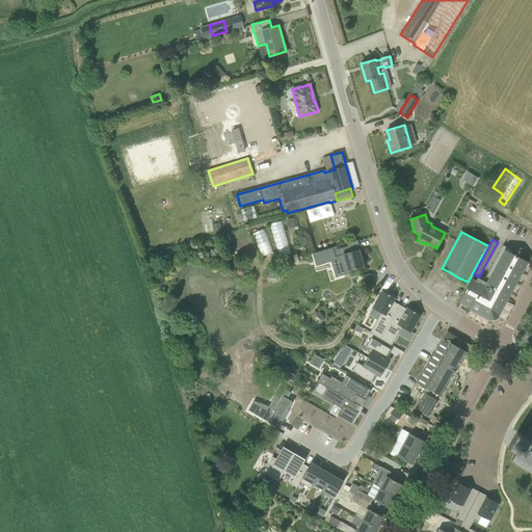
[(350,253),(348,246),(337,249),(337,246),(323,250),(324,256),(335,253),(337,260),(334,261),(339,275),(348,273),(347,270),(364,266),(358,249),(350,253)]
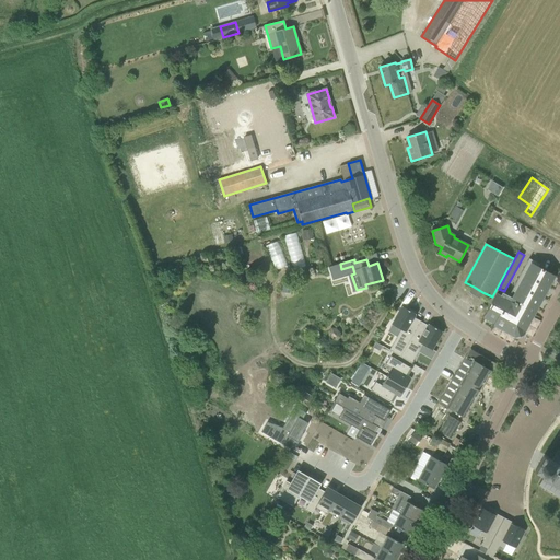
[(510,294),(537,310),(556,276),(527,260),(510,294)]
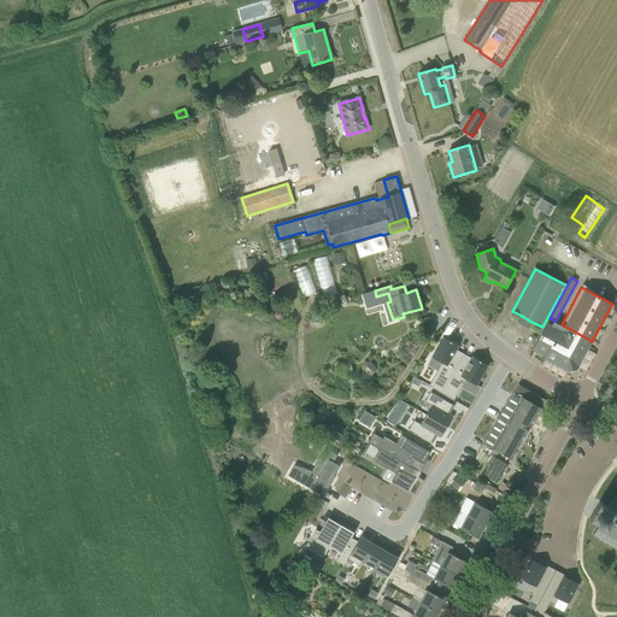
[(560,325),(553,322),(551,325),(547,323),(533,350),(545,356),(544,358),(569,371),(569,372),(576,370),(576,369),(592,341),(562,324),(560,325)]
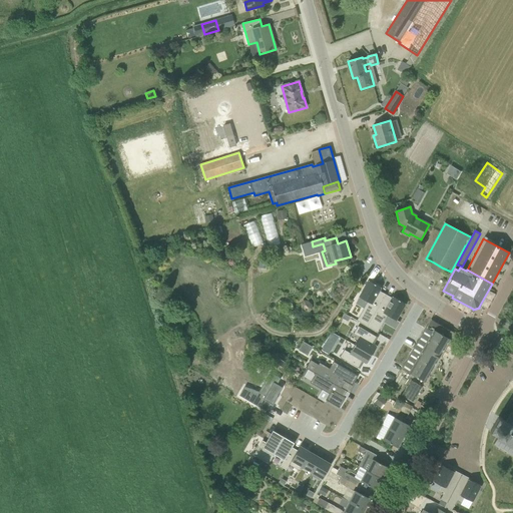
[(367,326),(386,295),(379,291),(381,288),(369,281),(359,297),(368,302),(357,320),(367,326)]
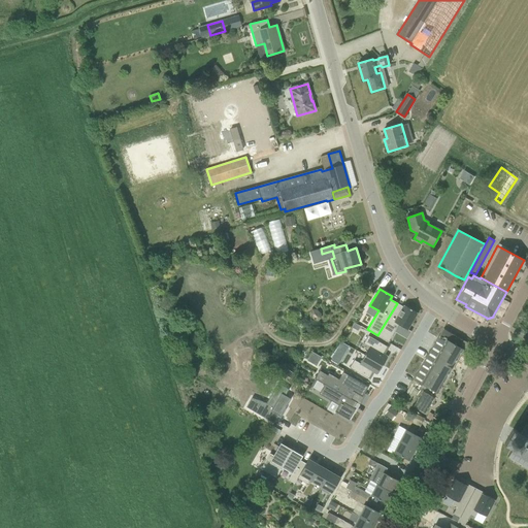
[(403,307),(397,303),(377,335),(389,341),(398,325),(407,330),(418,312),(404,305),(403,307)]
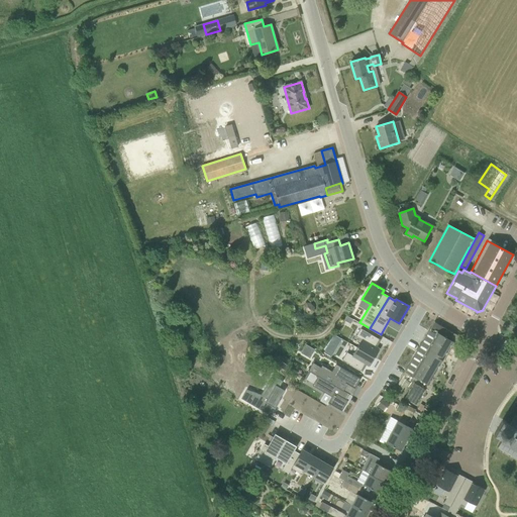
[(434,322),(429,330),(421,345),(405,372),(413,377),(411,381),(414,383),(405,397),(416,403),(427,384),(428,385),(443,358),(444,359),(454,342),(450,340),(454,333),(434,322)]
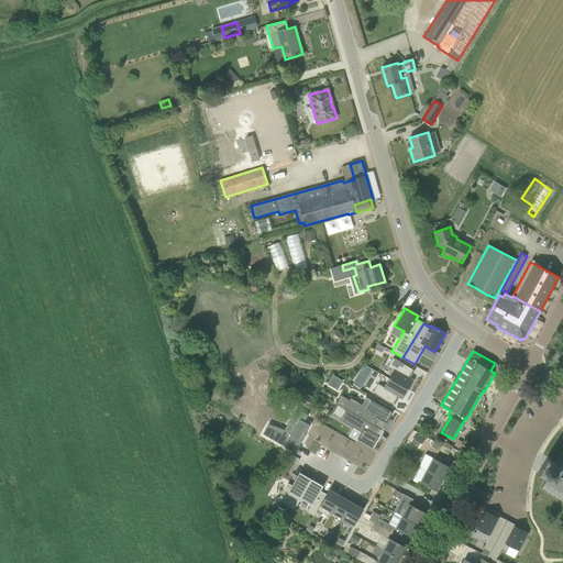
[(394,370),(389,378),(408,389),(414,379),(408,377),(412,370),(393,357),(388,366),(394,370)]
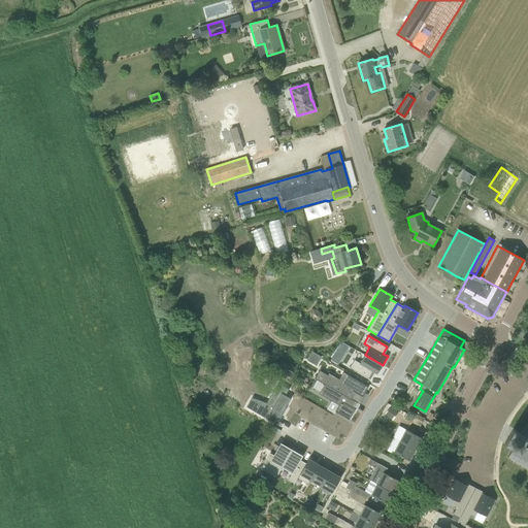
[(316,365),(321,357),(312,353),(308,360),(316,365)]
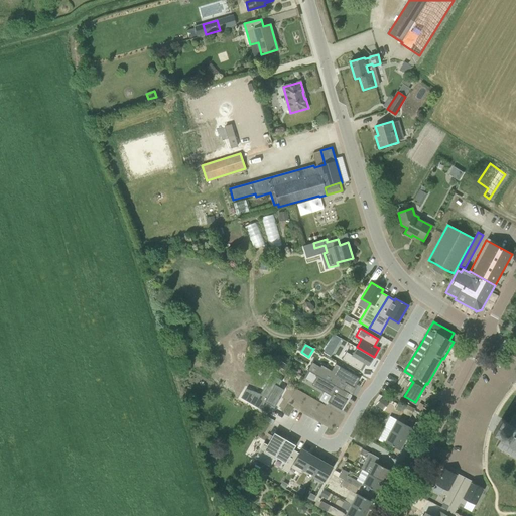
[(369,366),(374,357),(357,347),(352,355),(347,352),(342,359),(360,370),(364,363),(369,366)]
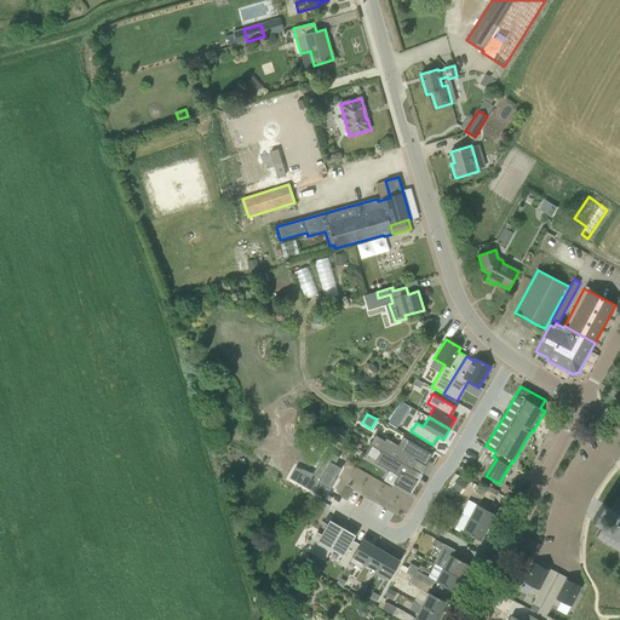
[(382,451),(412,469),(417,461),(426,466),(432,454),(409,441),(408,442),(403,440),(400,446),(386,438),(385,441),(375,436),(369,445),(373,447),(382,451)]
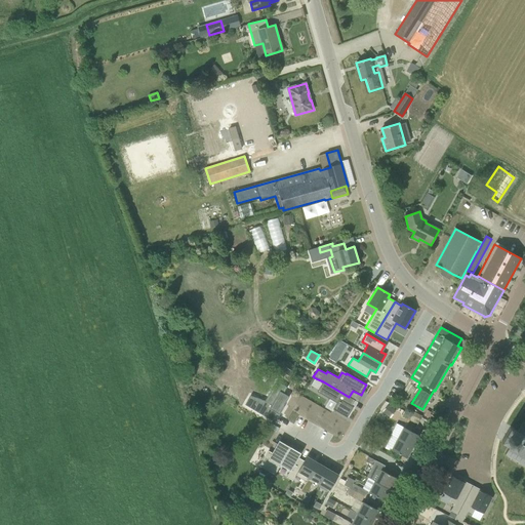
[(316,378),(312,386),(319,390),(323,381),(316,378)]
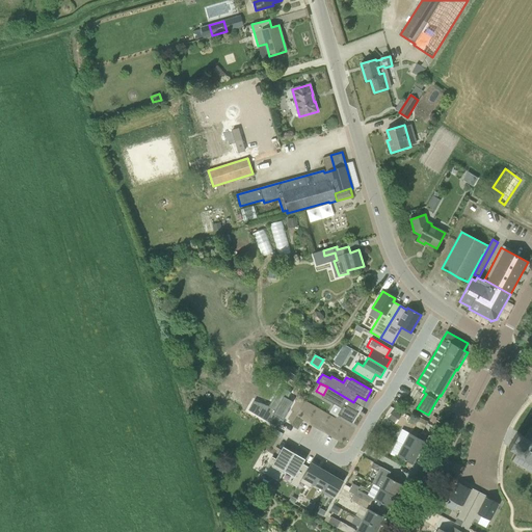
[(285,417),(288,411),(293,402),(288,398),(291,393),(281,387),(268,406),(255,401),(248,410),(275,426),(276,425),(277,424),(283,416),(285,417)]
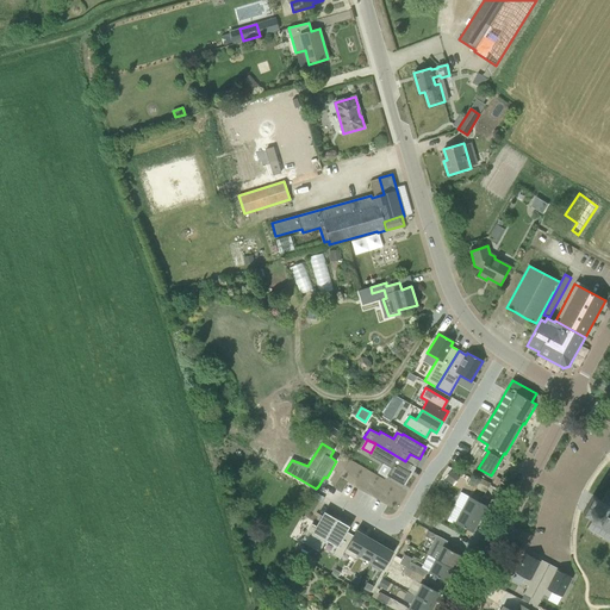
[(405,461),(375,443),(371,453),(368,455),(391,468),(387,475),(404,485),(411,473),(409,472),(412,465),(405,461)]
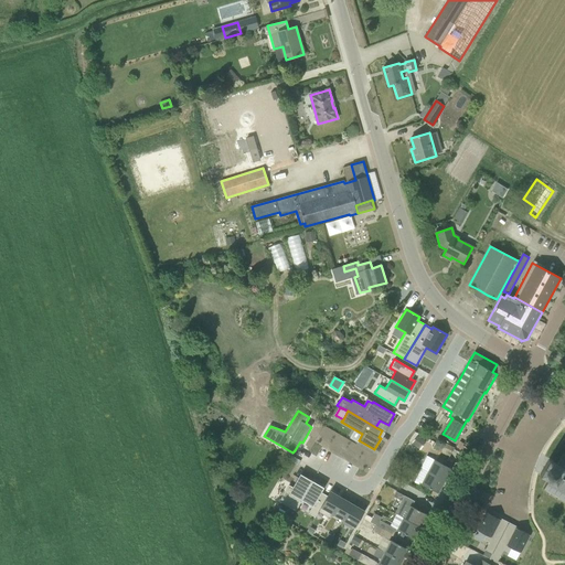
[(452,451),(436,443),(433,448),(449,457),(452,451)]
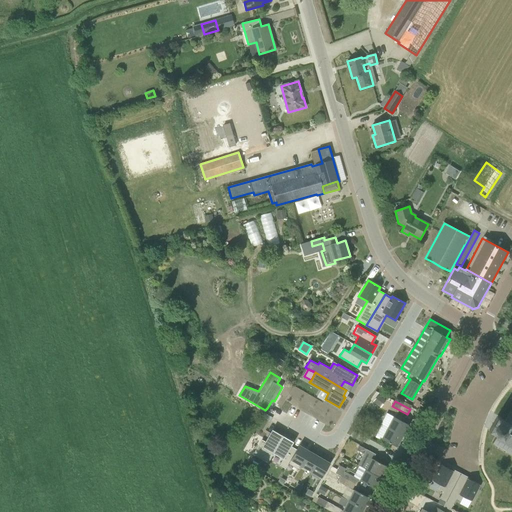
[(497,415),(489,429),(497,434),(492,442),(497,445),(496,448),(498,448),(499,446),(505,450),(504,452),(505,453),(507,451),(511,453),(511,455),(511,456),(511,412),(510,411),(505,420),(497,415)]
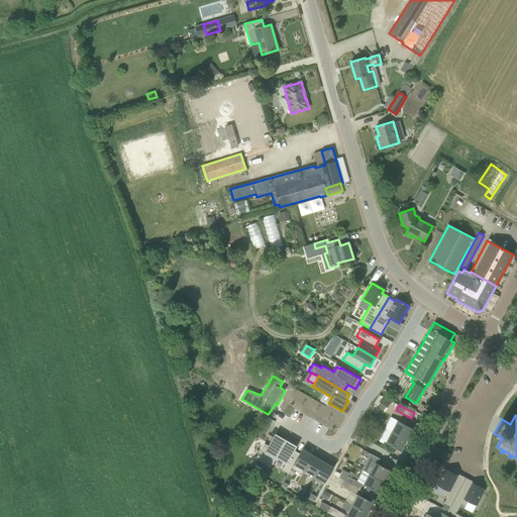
[(392,432),(407,439),(412,428),(398,421),(392,432)]
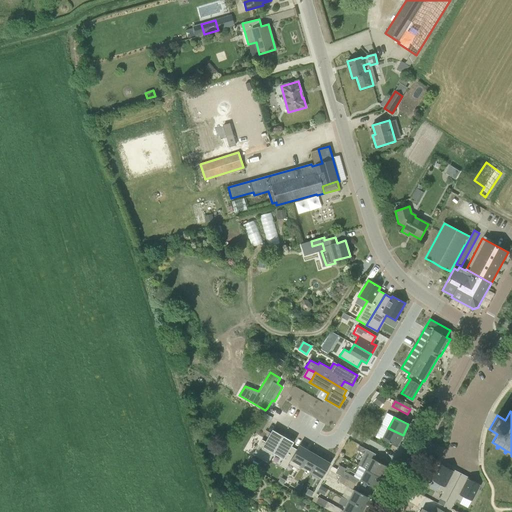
[(388,428),(387,430),(382,439),(397,446),(403,435),(388,428)]
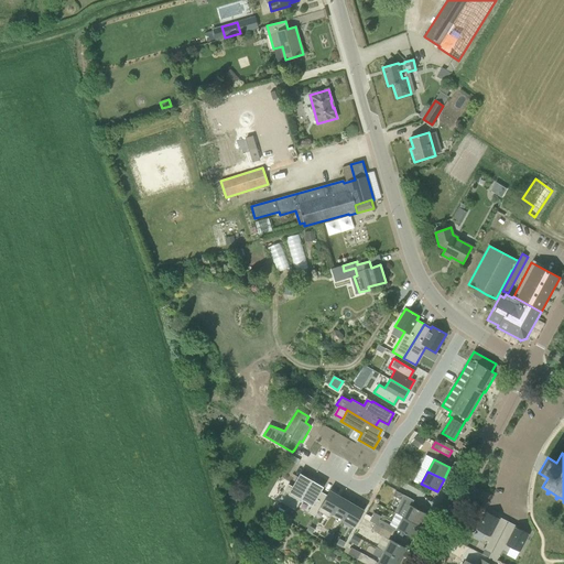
[(400,479),(408,484),(411,477),(403,474),(400,479)]
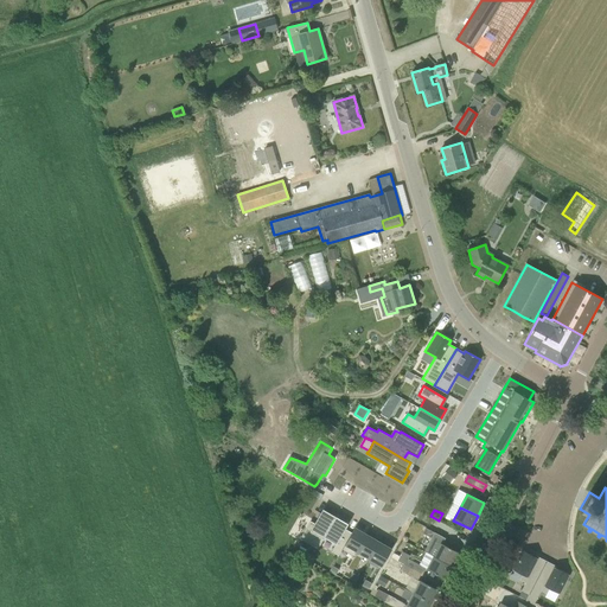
[(336,518),(336,517),(324,511),(315,525),(311,523),(301,538),(319,548),(325,537),(324,537),(336,518)]
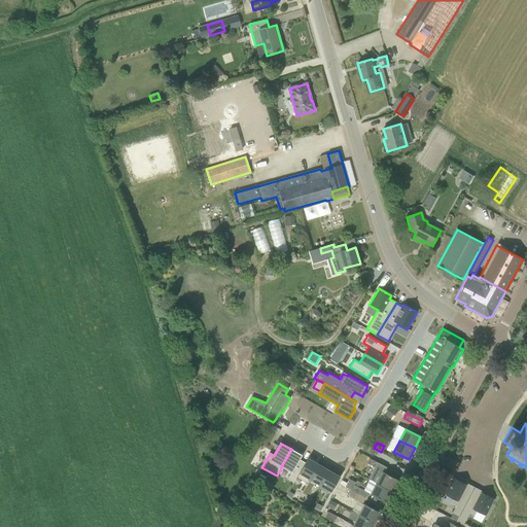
[(303,455),(291,449),(291,450),(281,466),(282,466),(291,472),(288,479),(294,483),(300,472),(306,462),(300,459),(303,455)]
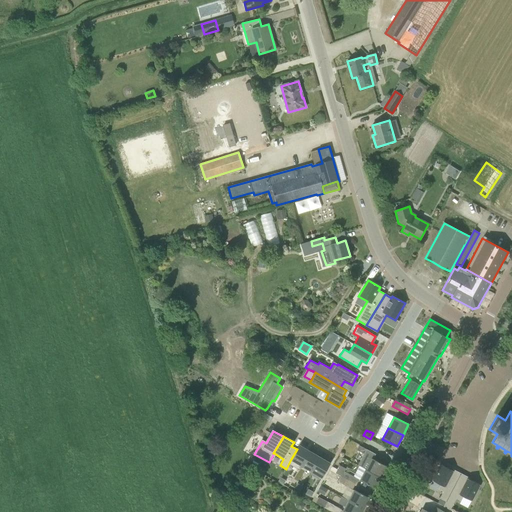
[(301,465),(310,451),(299,445),(297,449),(291,459),(301,465)]
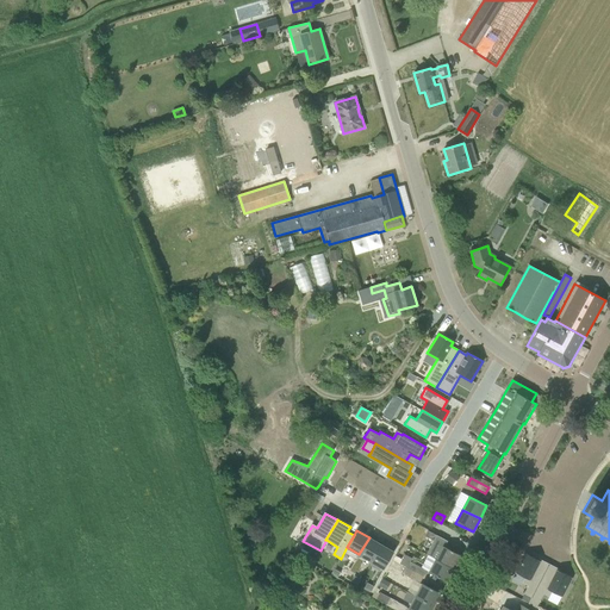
[(372,561),(381,545),(369,537),(359,554),(372,561)]
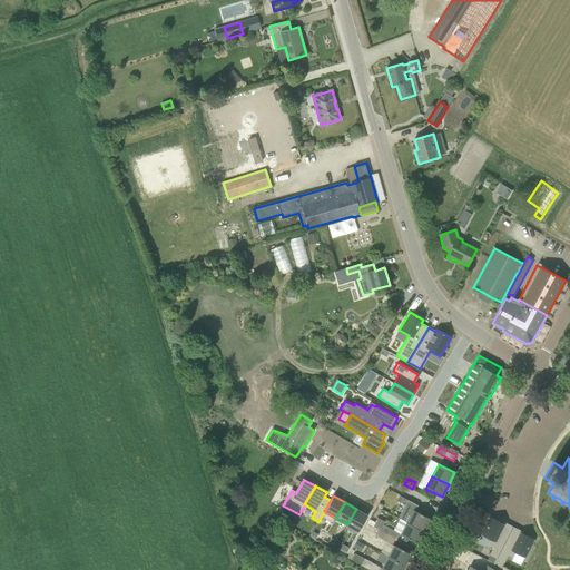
[(359,531),(367,516),(356,509),(347,524),(359,531)]
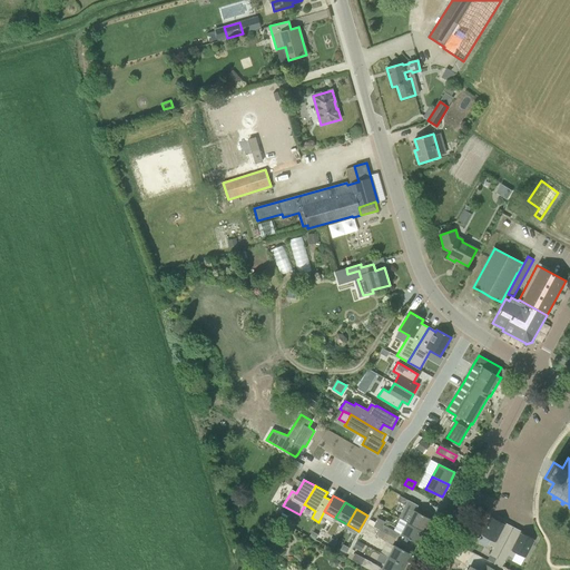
[(414,510),(408,522),(424,531),(430,519),(414,510)]
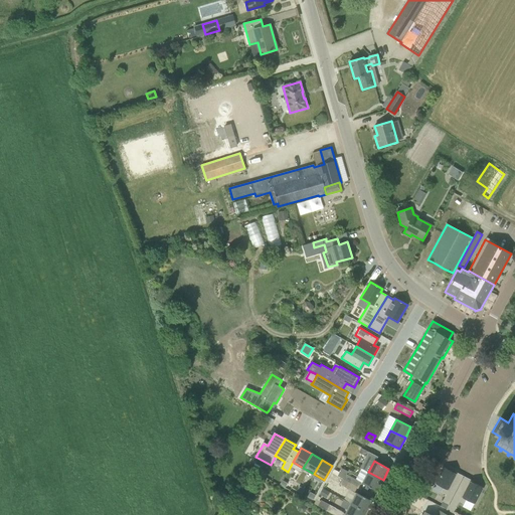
[(449,505),(464,476),(456,472),(455,473),(444,467),(435,484),(444,488),(441,492),(446,495),(443,501),(449,504),(449,505)]
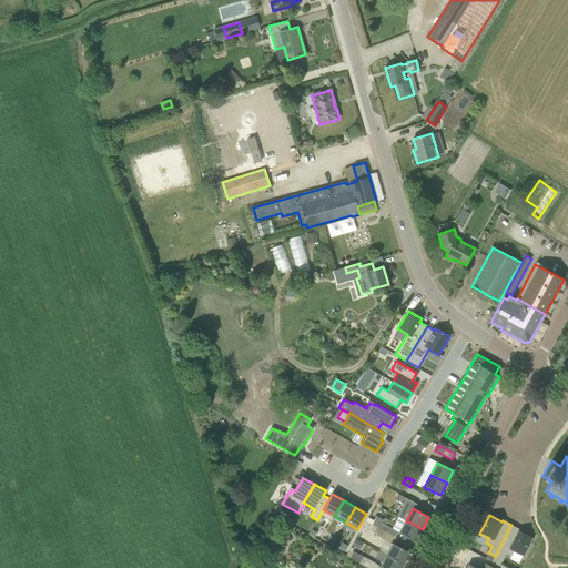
[(372,525),(378,528),(395,537),(397,531),(388,527),(389,527),(382,524),(384,520),(376,516),(372,525)]
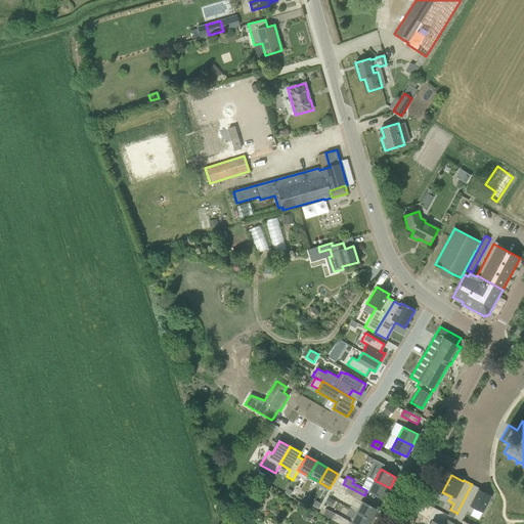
[(384,499),(390,488),(375,480),(368,491),(375,494),(384,499)]
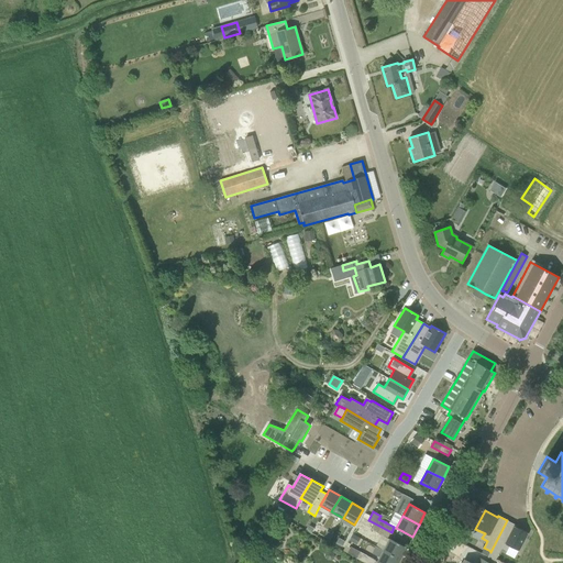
[(516,526),(507,520),(490,552),(490,551),(487,556),(495,561),(505,543),(518,551),(528,532),(516,527),(516,526)]
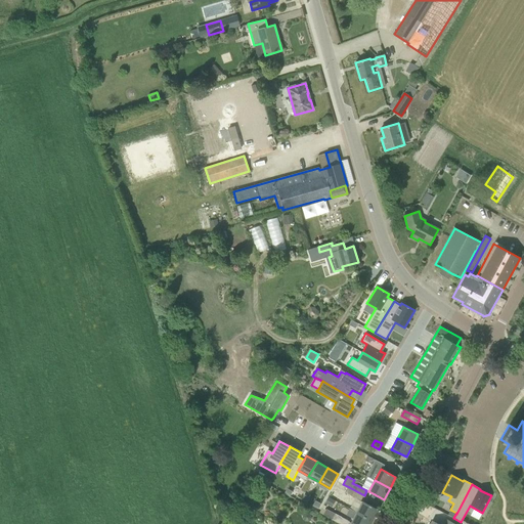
[(361,501),(364,495),(349,487),(347,493),(353,496),(353,497),(361,501)]
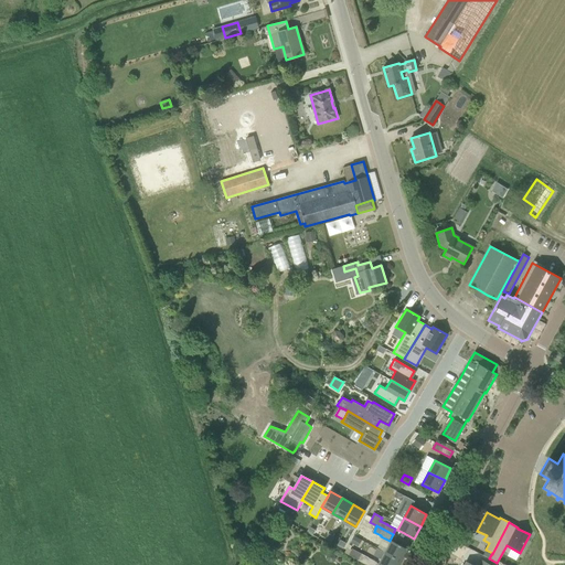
[(402,562),(407,550),(391,541),(385,552),(385,553),(402,562)]
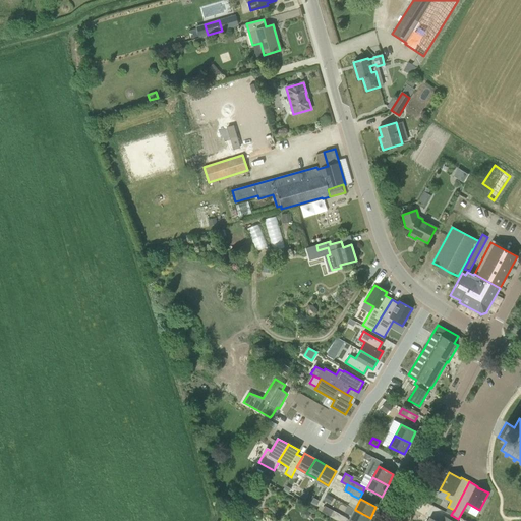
[(322,512),(330,516),(338,520),(346,520),(347,519),(325,506),(322,512)]
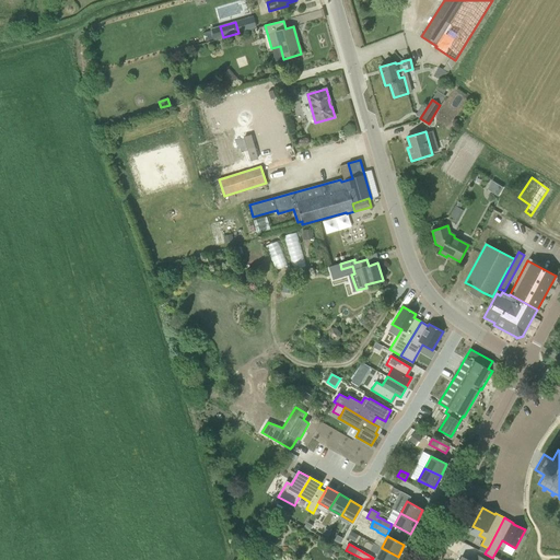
[(375,559),(395,559),(398,557),(382,548),(382,547),(374,544),(370,550),(377,555),(375,559)]
